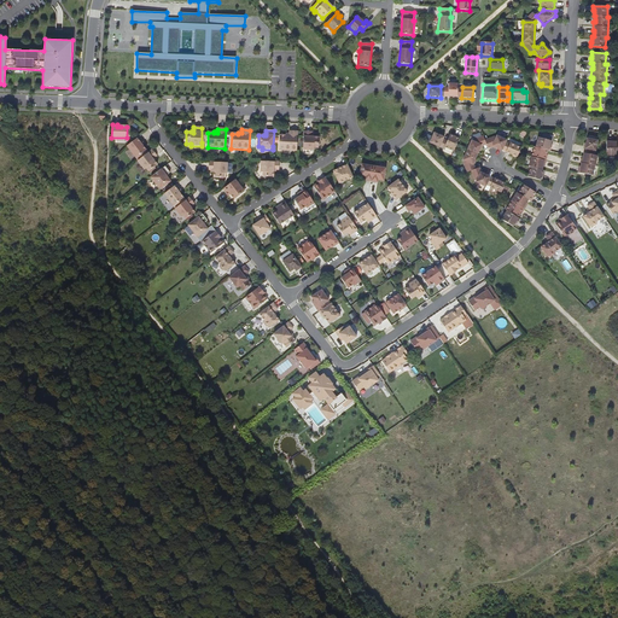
[(297,151),(297,132),(290,132),(290,135),(285,135),(285,136),(279,135),(279,151),(297,151)]
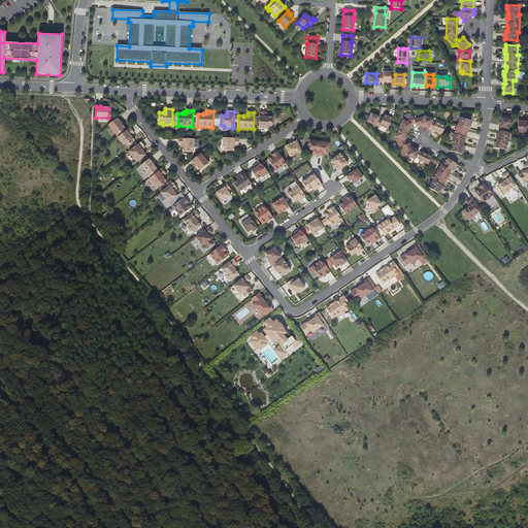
[(266,112),(260,112),(259,128),(268,129),(268,127),(272,127),(272,118),(268,118),(266,117),(266,114),(266,112)]
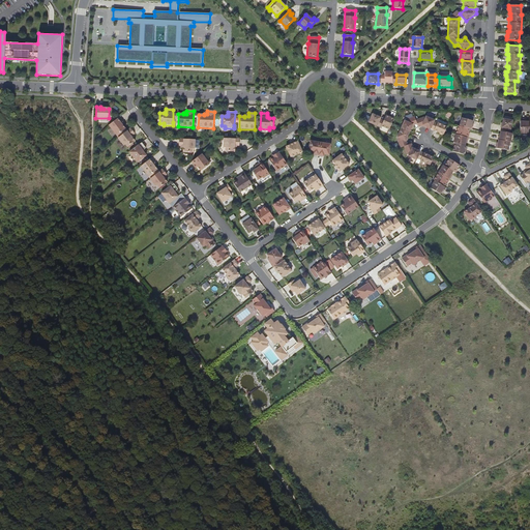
[(381,118),(377,116),(373,114),(371,117),(364,115),(362,120),(380,127),(381,126),(389,129),(394,118),(390,116),(390,117),(388,117),(386,115),(383,121),(380,120),(381,118)]
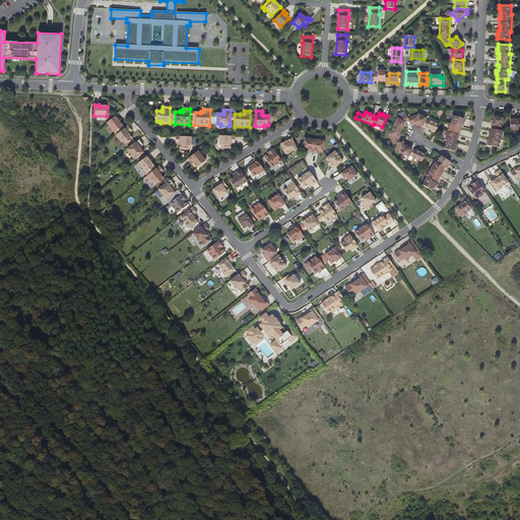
[(455,116),(453,116),(451,124),(449,124),(445,140),(446,140),(444,148),(455,151),(456,149),(456,147),(458,147),(459,144),(456,143),(457,140),(457,138),(459,139),(460,131),(459,131),(460,129),(460,127),(463,127),(464,124),(463,123),(463,121),(465,115),(456,112),(455,116)]
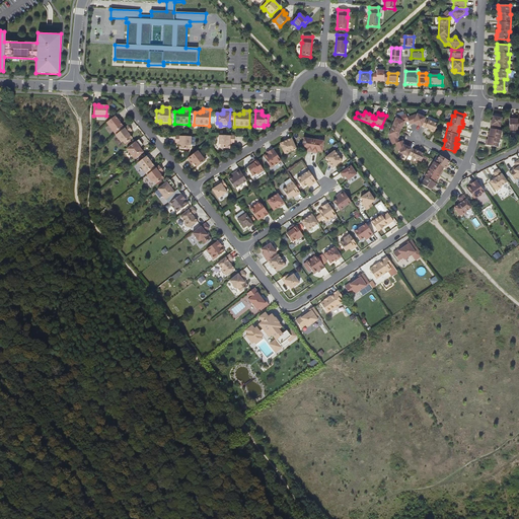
[(396,119),(388,135),(389,135),(389,136),(392,145),(395,143),(399,151),(400,152),(399,153),(408,157),(406,159),(411,160),(412,157),(421,161),(425,154),(424,153),(422,152),(420,152),(408,147),(403,145),(404,144),(402,141),(399,142),(397,139),(397,138),(398,134),(402,126),(404,122),(405,123),(409,122),(410,125),(413,124),(414,123),(418,125),(431,130),(431,132),(433,132),(434,132),(438,125),(428,120),(428,121),(425,119),(425,118),(417,115),(417,116),(416,115),(408,118),(405,115),(397,118),(397,119),(396,119)]
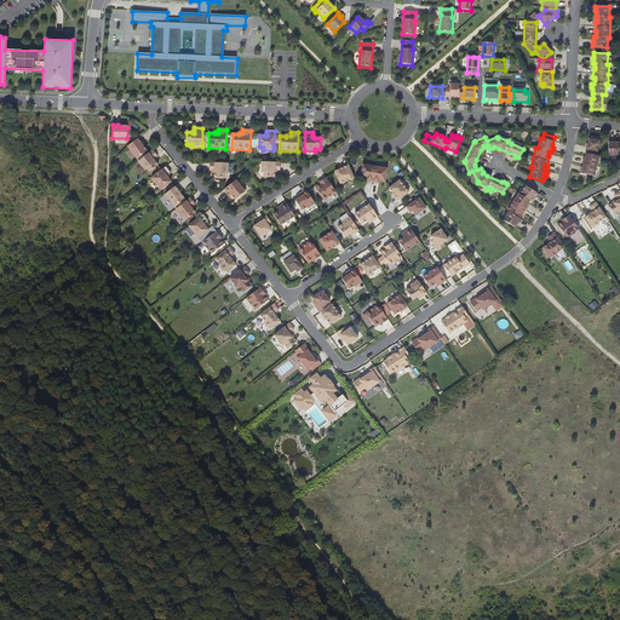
[(142,142),(139,138),(127,147),(138,161),(149,154),(143,145),(141,143),(142,142)]
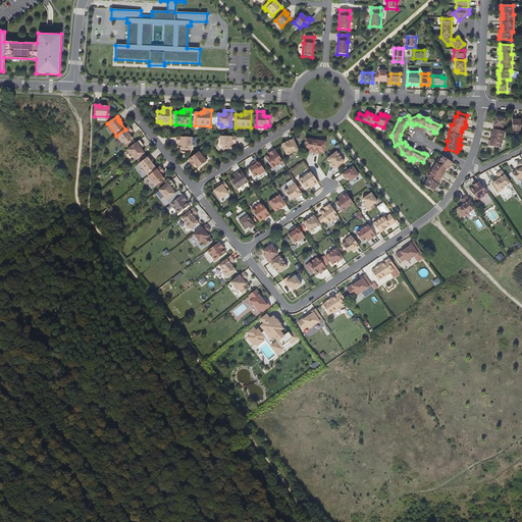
[(505,118),(496,117),(494,121),(493,126),(496,126),(494,129),(493,129),(492,133),(492,135),(490,134),(490,138),(491,138),(490,141),(490,143),(488,142),(487,146),(501,149),(505,132),(502,132),(505,118)]
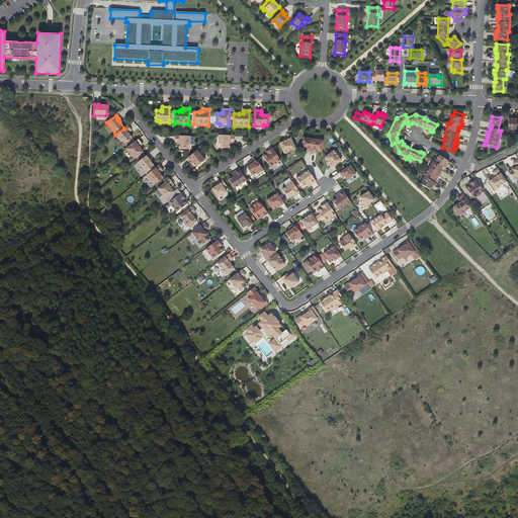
[(517,118),(508,118),(508,132),(517,132),(517,128),(517,118)]
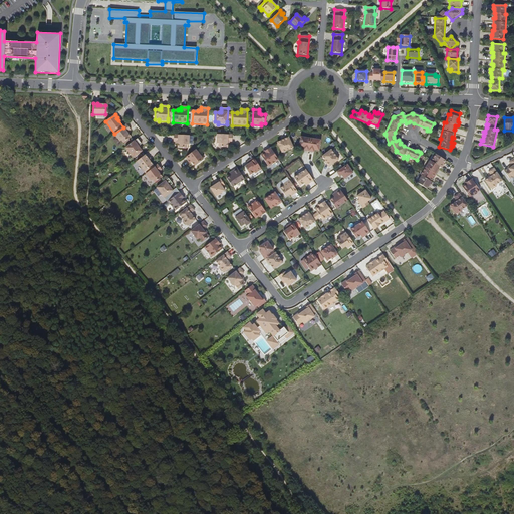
[(114,134),(114,135),(120,141),(121,140),(124,143),(131,138),(129,134),(127,133),(129,132),(131,130),(126,124),(123,127),(114,134)]
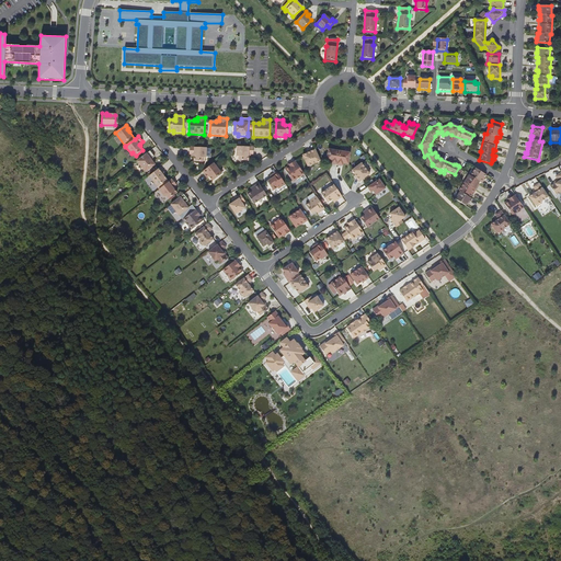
[(204,148),(190,147),(190,155),(192,155),(194,155),(194,157),(194,161),(204,161),(204,158),(206,158),(207,148),(204,148)]
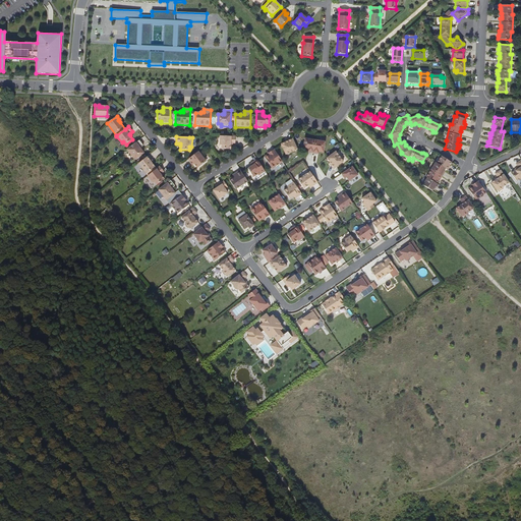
[(235,143),(235,136),(230,136),(220,136),(220,146),(222,146),(222,149),(231,150),(231,146),(231,143),(233,143),(235,143)]
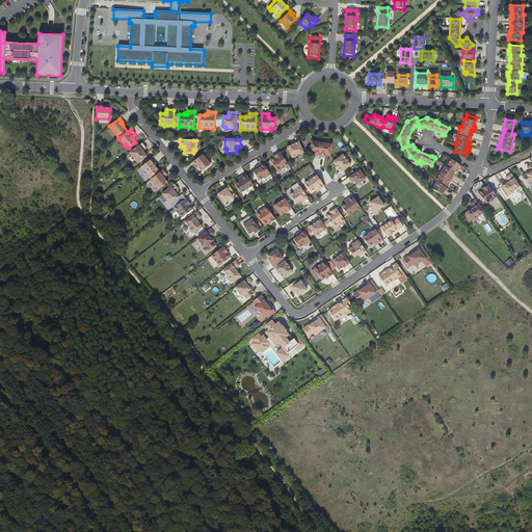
[(292,158),(303,153),(298,141),(295,143),(292,145),(287,148),(292,158)]
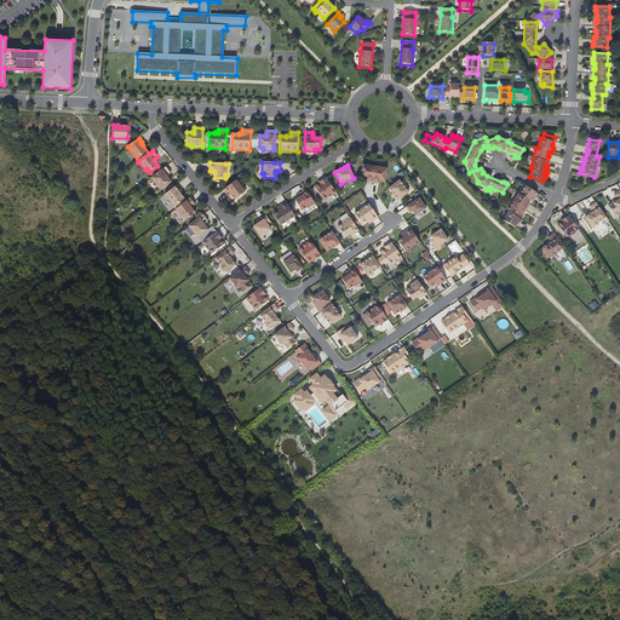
[(386,170),(362,165),(361,178),(366,179),(368,179),(368,182),(377,183),(377,181),(385,182),(386,170)]
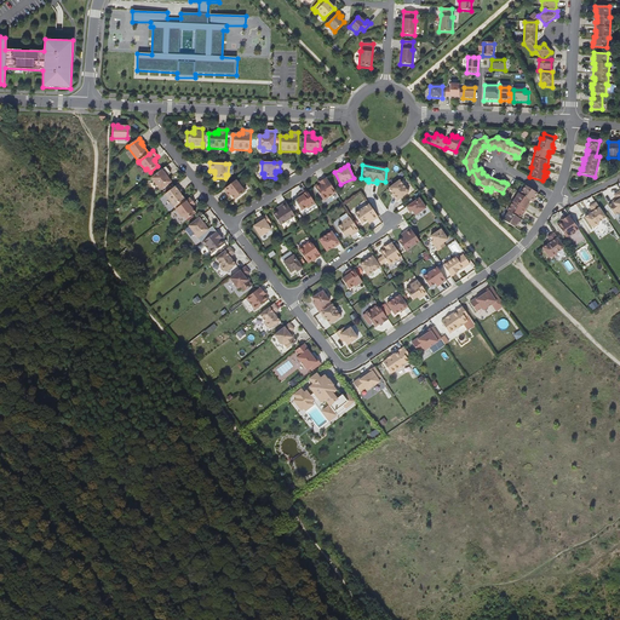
[(171,173),(166,167),(151,178),(160,190),(171,183),(168,178),(167,177),(168,176),(171,173)]
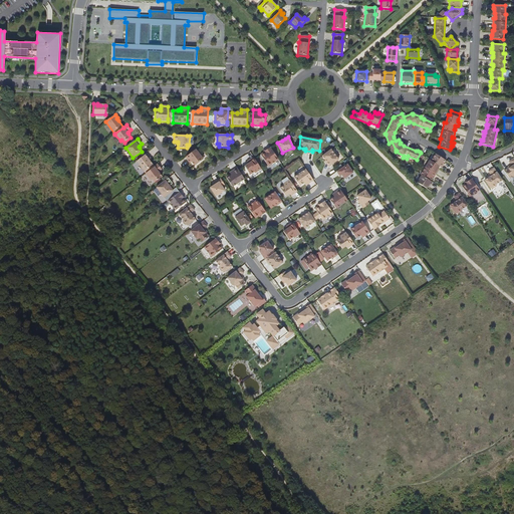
[(268,167),(279,161),(271,148),(266,151),(265,151),(266,153),(265,154),(265,153),(264,153),(261,155),(268,167)]
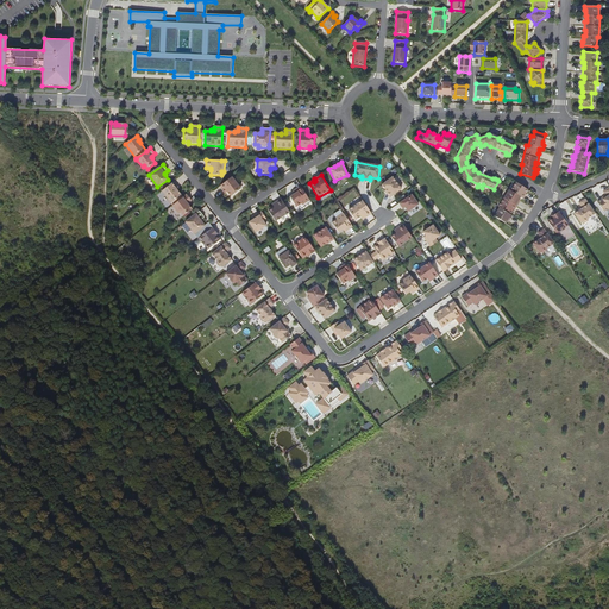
[(394,176),(383,184),(387,189),(389,193),(388,193),(391,198),(402,188),(394,176)]
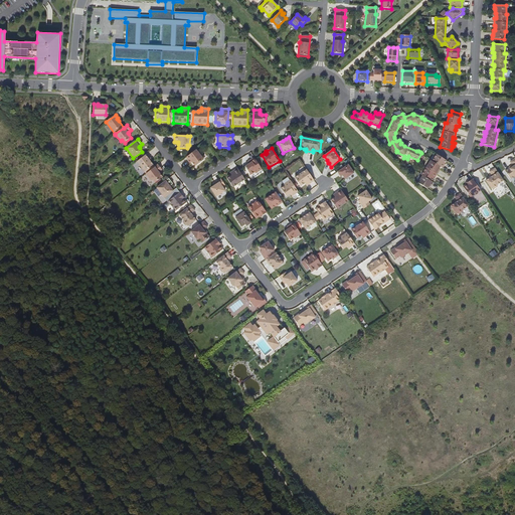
[(204,160),(196,150),(186,157),(188,161),(190,160),(192,162),(195,166),(204,160)]
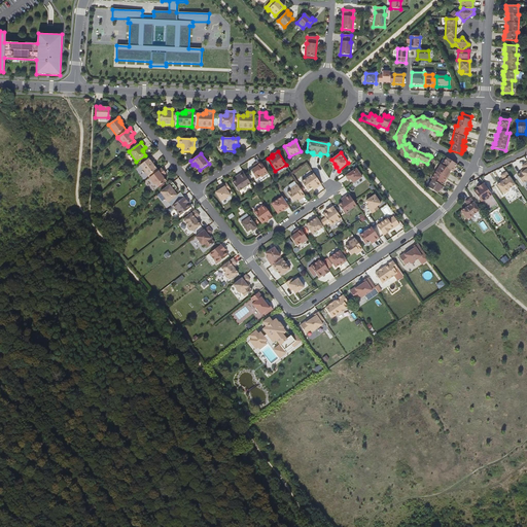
[(152,161),(149,157),(140,166),(149,178),(159,171),(152,165),(150,162),(152,161)]
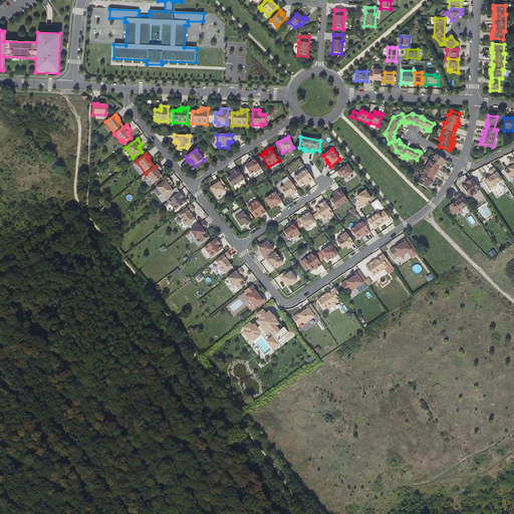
[(445,160),(436,154),(431,161),(430,161),(421,175),(422,175),(418,183),(427,189),(429,186),(430,185),(431,186),(433,182),(430,181),(432,179),(433,177),(434,178),(438,171),(437,171),(438,169),(440,167),(442,168),(444,165),(443,164),(444,163),(445,160)]
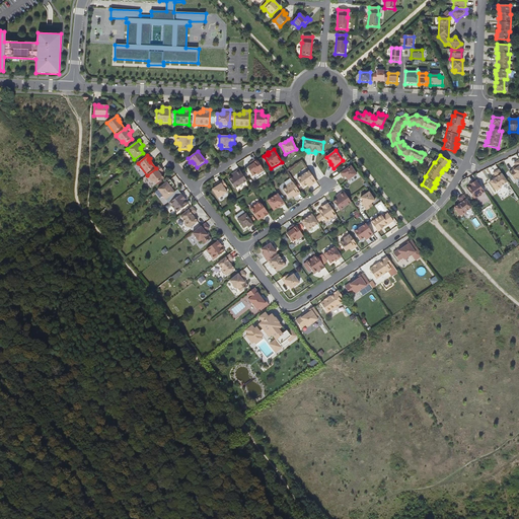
[(264,171),(256,159),(252,161),(254,163),(250,165),(246,168),(252,176),(256,174),(257,175),(264,171)]
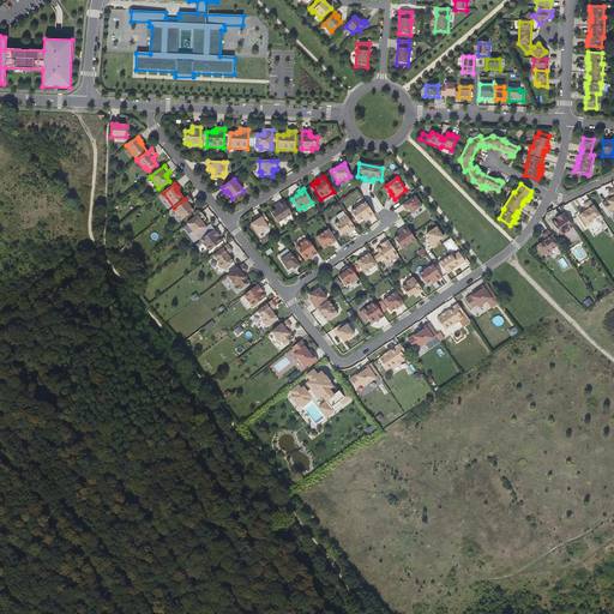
[(613,190),(608,193),(611,198),(612,199),(608,202),(607,202),(602,205),(609,215),(613,211),(613,210),(613,190)]
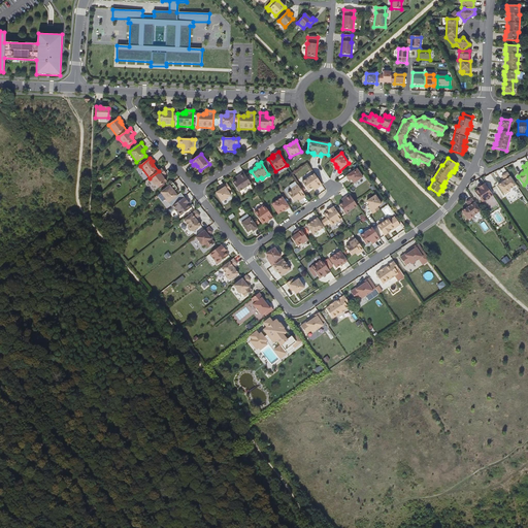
[(166,174),(162,169),(159,171),(150,178),(155,187),(157,185),(159,188),(166,182),(164,178),(163,177),(164,175),(166,174)]
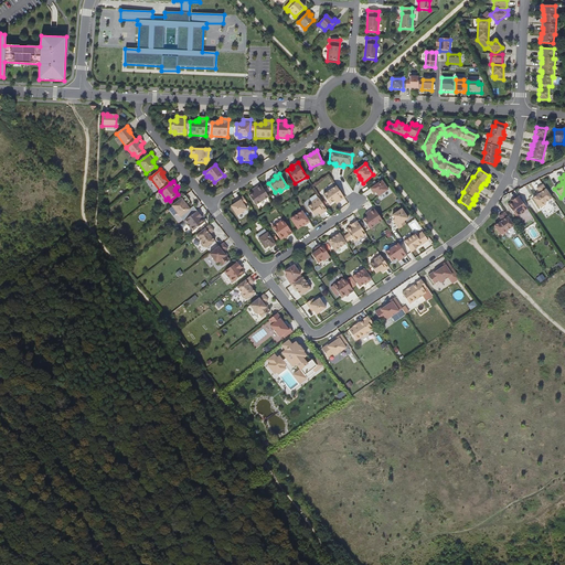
[(375,192),(379,196),(388,190),(382,181),(370,189),(372,192),(374,191),(375,192)]
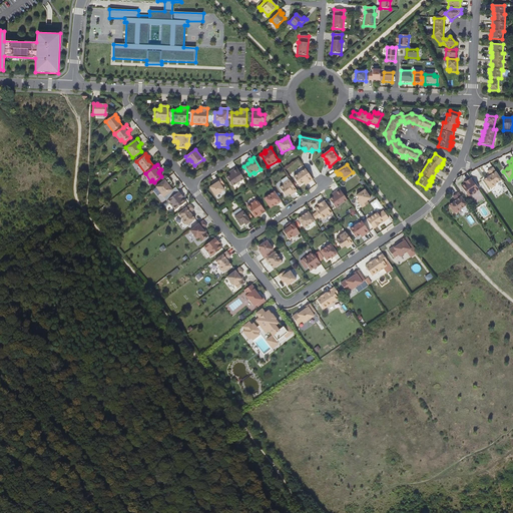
[(313,180),(304,167),(292,175),(299,185),(304,182),(306,181),(308,183),(313,180)]
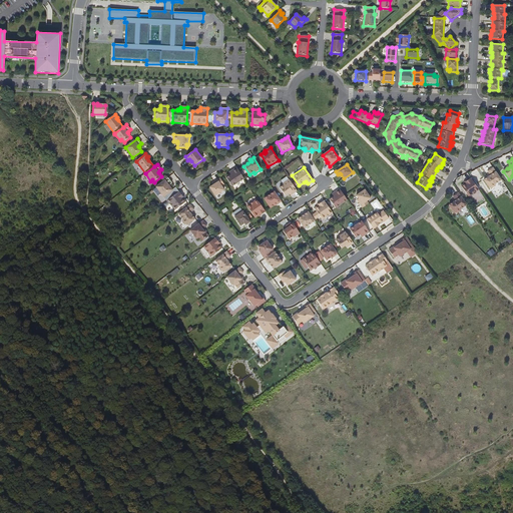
[(231,186),(243,179),(236,168),(231,171),(232,173),(230,175),(226,178),(231,186)]
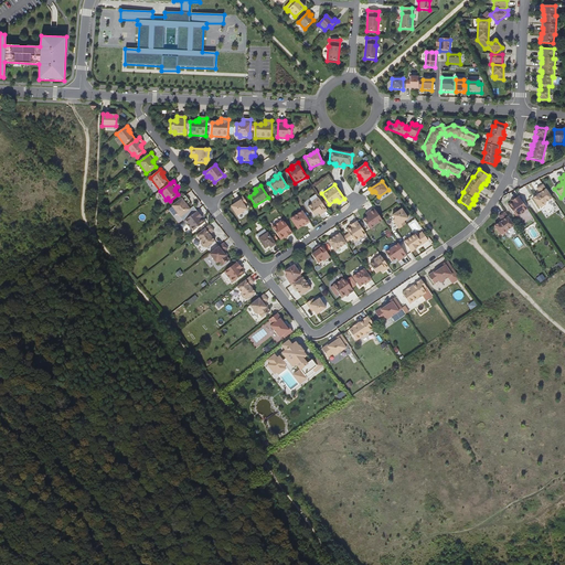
[(546,203),(553,199),(543,185),(537,189),(540,193),(541,194),(539,195),(533,199),(540,208),(541,208),(543,208),(545,205),(546,203)]
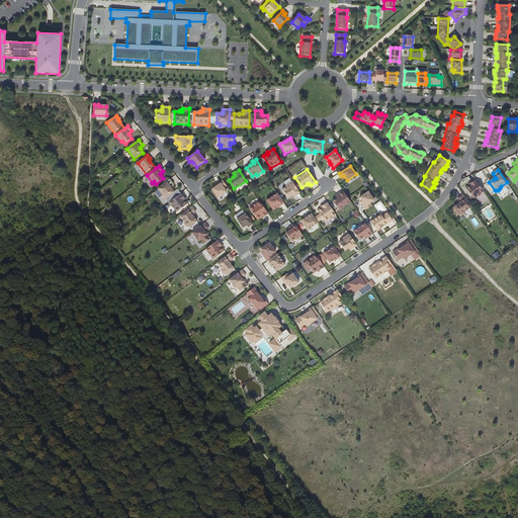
[(174,185),(169,180),(157,189),(165,199),(174,192),(171,189),(170,187),(172,186),(174,185)]
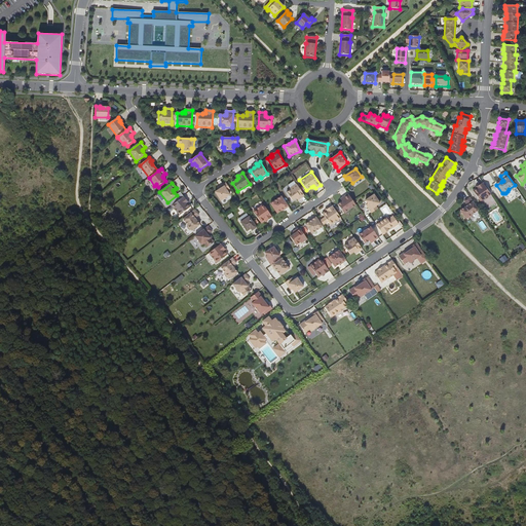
[(219,190),(215,192),(221,201),(230,195),(227,191),(230,189),(226,183),(220,187),(221,188),(219,190)]
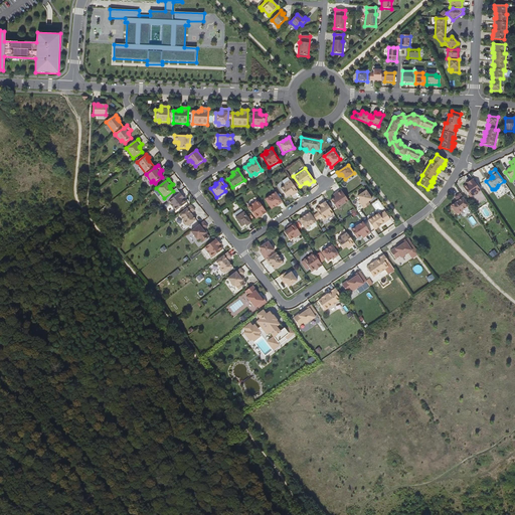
[(481,192),(473,179),(468,183),(469,184),(468,185),(467,184),(463,187),(471,198),(481,192)]
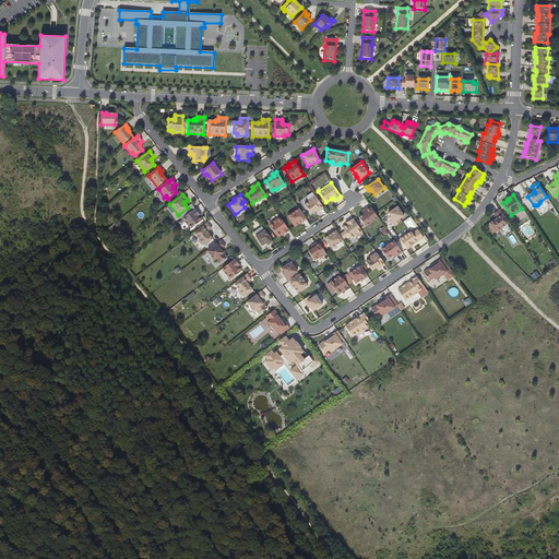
[(323,209),(314,195),(308,201),(309,202),(305,205),(310,214),(313,212),(318,209),(320,211),(323,209)]
